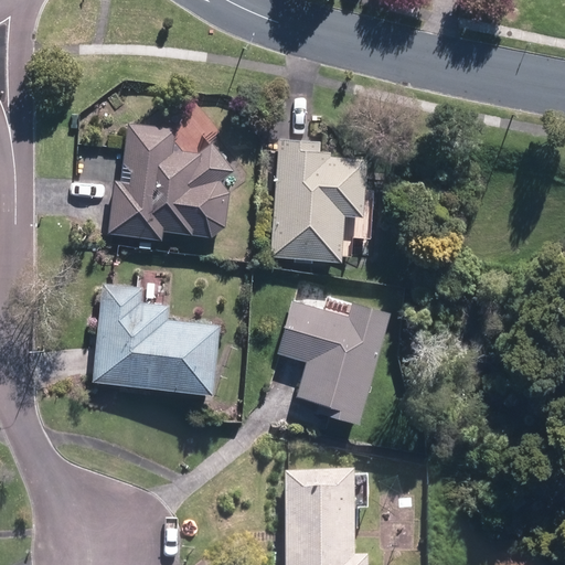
[(127,125),(121,182),(110,181),(106,233),(137,236),(157,238),(158,231),(219,236),(227,142),(202,139),(201,155),(166,151),(168,128),(127,125)]
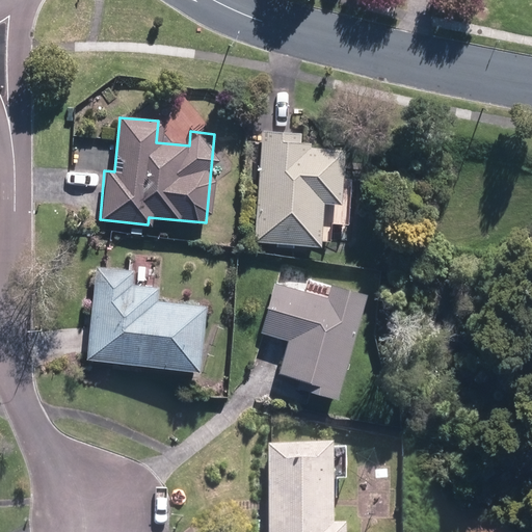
[(318,243),(319,222),(345,223),(350,148),(300,145),(301,135),(259,132),(253,240),(318,243)]
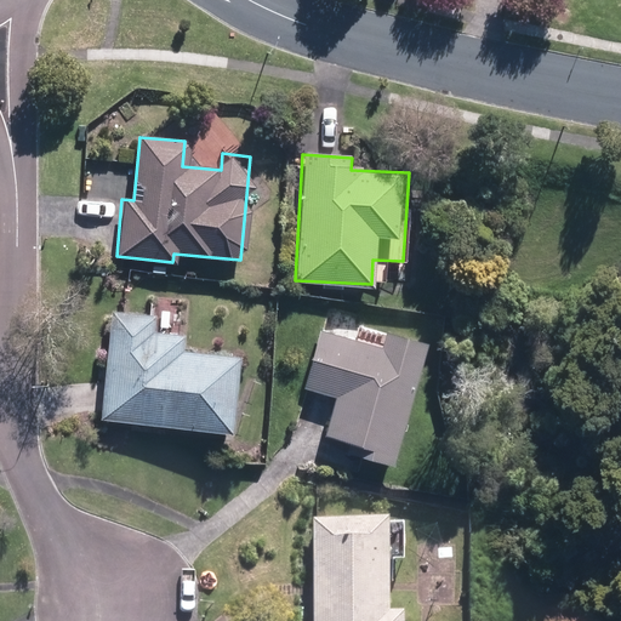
[(181,339),(151,336),(153,314),(109,311),(100,422),(142,426),(226,433),(232,360),(178,355),(181,339)]
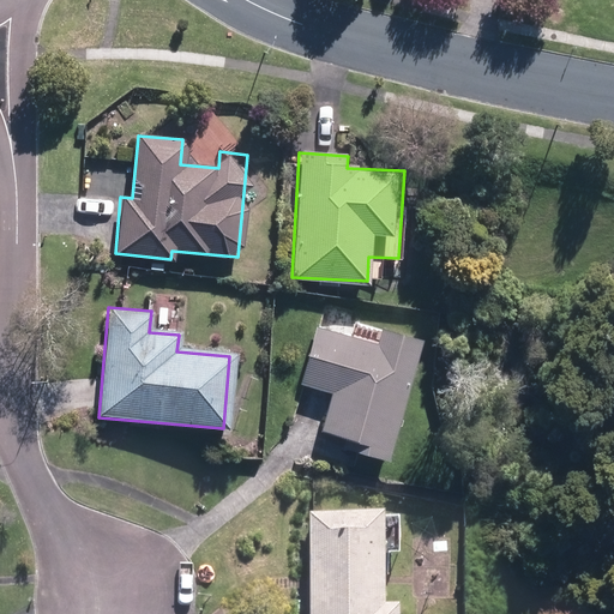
[(319,433),(359,443),(356,452),(384,459),(417,338),(395,332),(377,327),(373,343),(317,329),(301,385),(330,393),(319,433)]
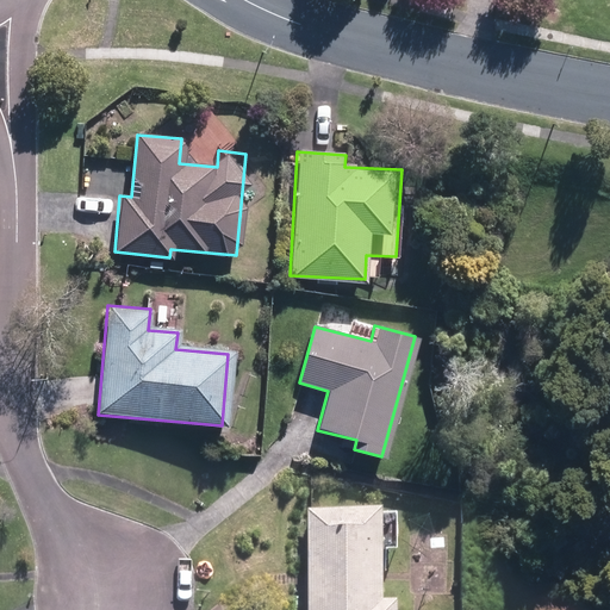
[(374,607),(375,553),(392,554),(393,512),(305,511),(303,609),(392,609),(393,608),(374,607)]
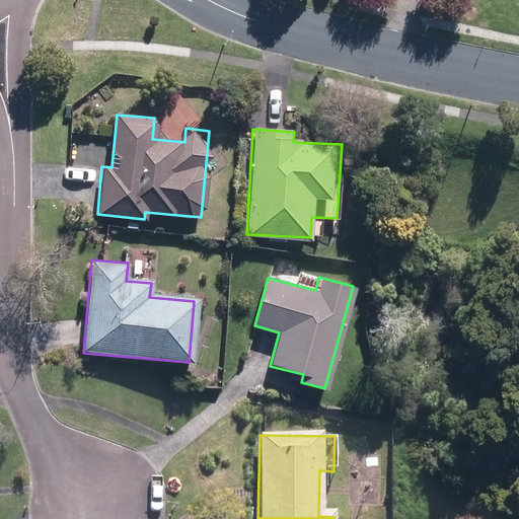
All buildings are outlined.
